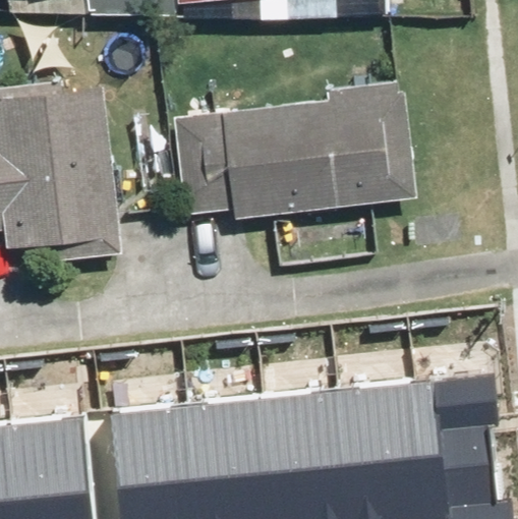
[(87,0),(89,13),(174,16),(172,0),(87,0)]
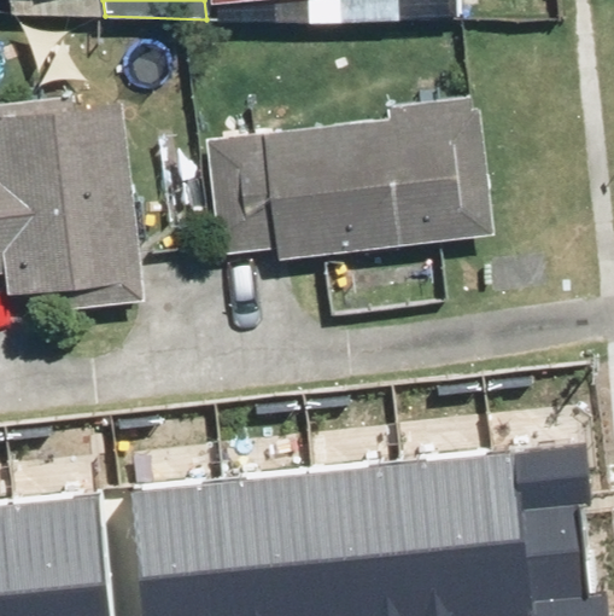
[(387,120),(205,139),(217,255),(275,249),(276,260),(492,237),(479,109),(471,110),(469,94),(385,104),(387,120)]
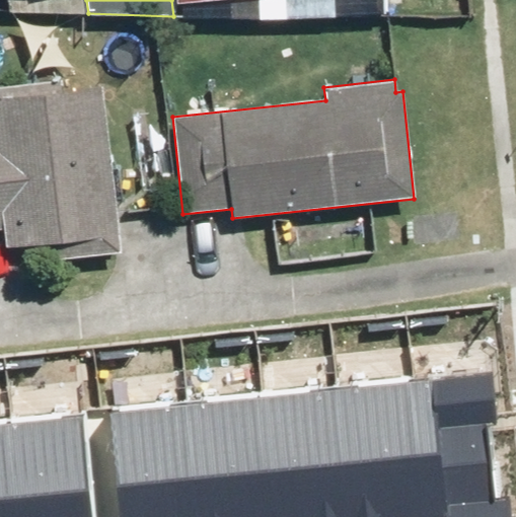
[(0,229),(1,229),(3,250),(46,245),(48,262),(120,253),(102,90),(57,94),(56,82),(0,87),(0,229)]
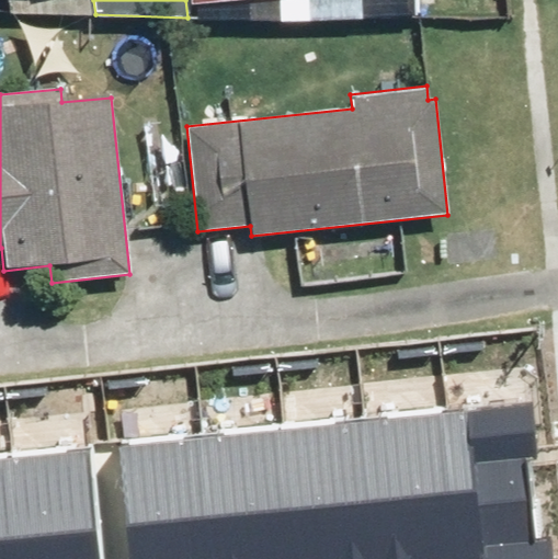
[(553,558),(551,538),(536,539),(527,456),(543,454),(538,406),(467,412),(481,558),(553,558)]
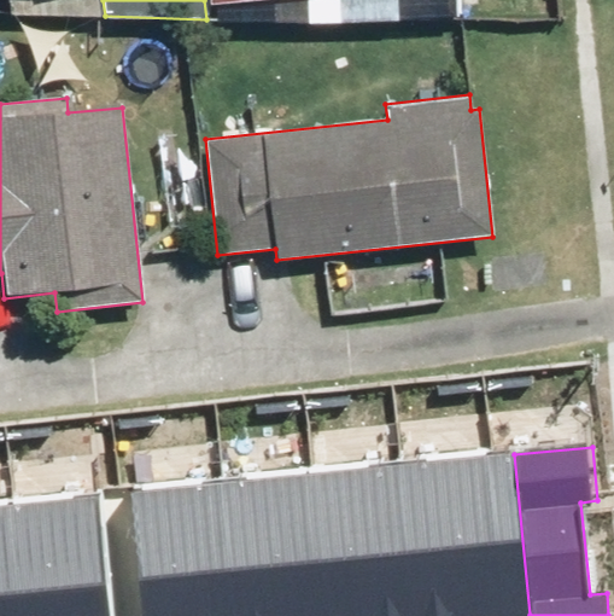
[(404,465),(419,615),(530,615),(514,454),(404,465)]
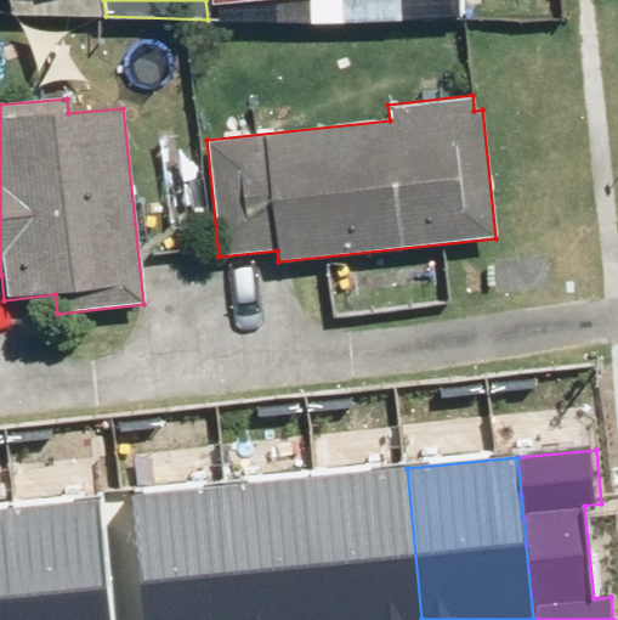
[(318,478),(332,619),(421,619),(407,468),(318,478)]
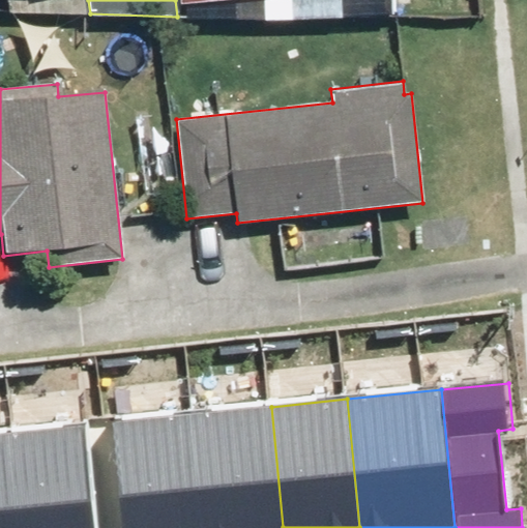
[(192,414),(202,527),(283,527),(271,407),(192,414)]
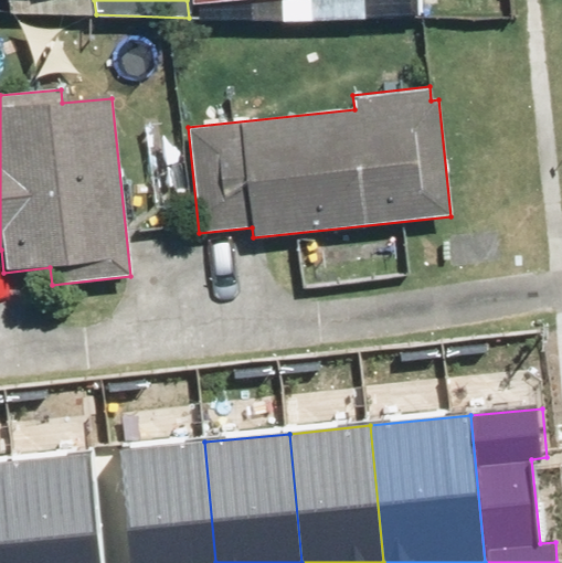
[(215,562),(204,442),(122,450),(131,562),(215,562)]
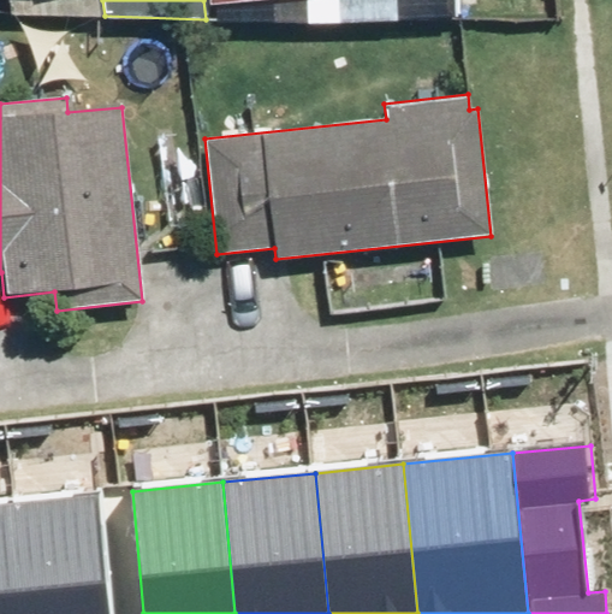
[(16,502),(25,613),(114,613),(102,494),(16,502)]
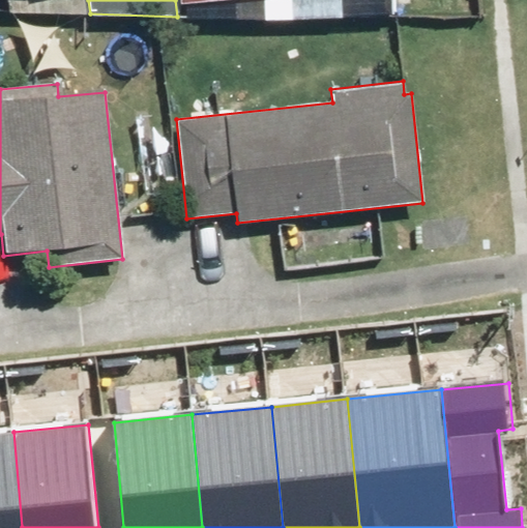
[(0,433),(0,527),(22,527),(13,432),(0,433)]
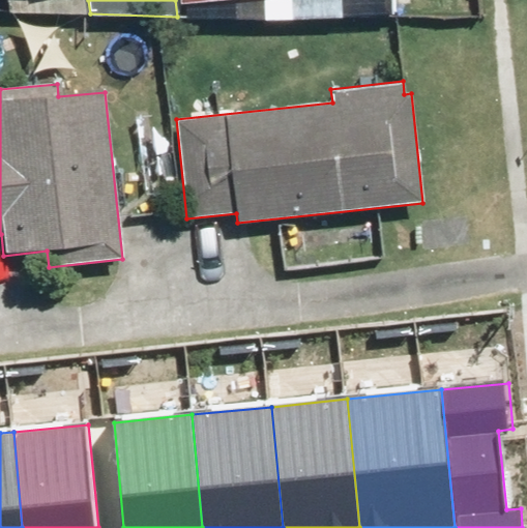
All buildings are outlined.
